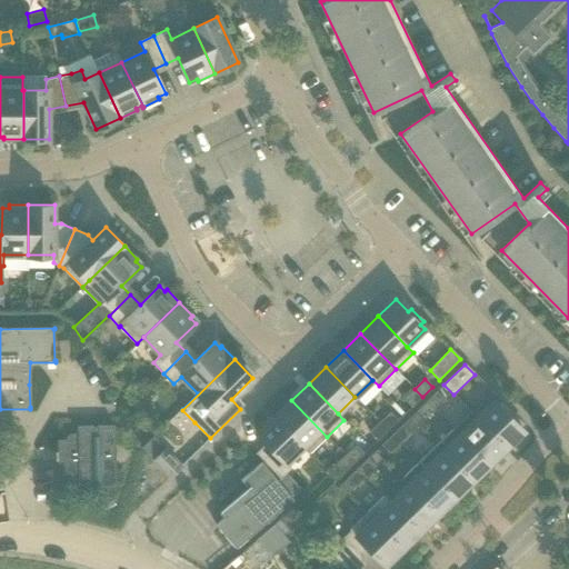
[(422,397),(415,389),(403,399),(411,407),(422,397)]
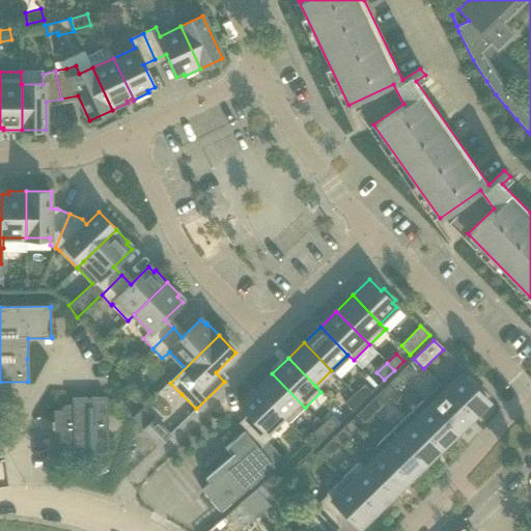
[(408,365),(398,374),(406,382),(415,372),(408,365)]
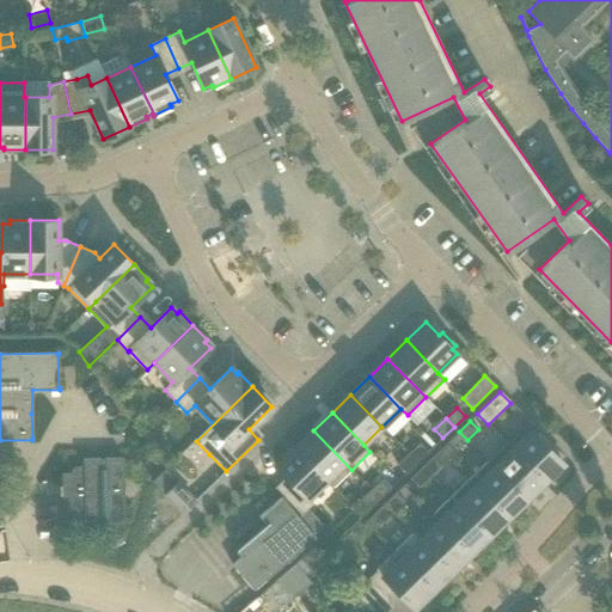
[(313,430),(295,448),(326,481),(334,488),(352,470),(313,430)]
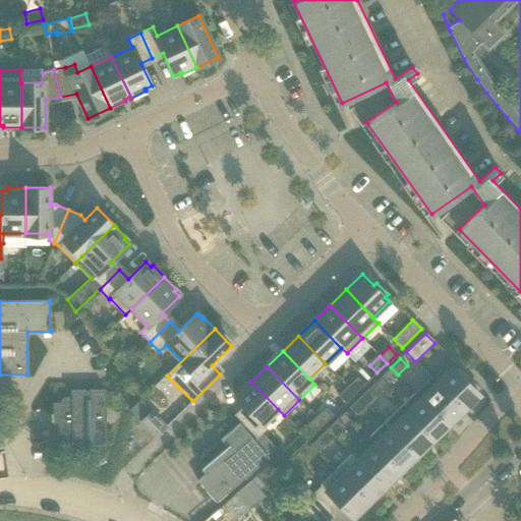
[(398,374),(391,367),(381,378),(388,385),(398,374)]
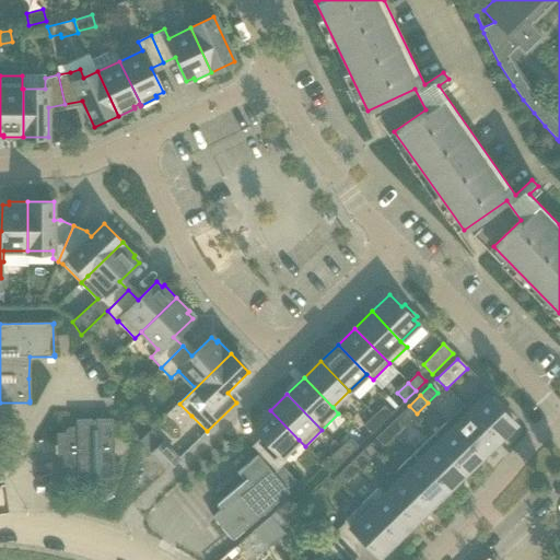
[(487,395),(469,411),(498,441),(515,424),(503,411),(506,409),(494,396),(491,399),(487,395)]
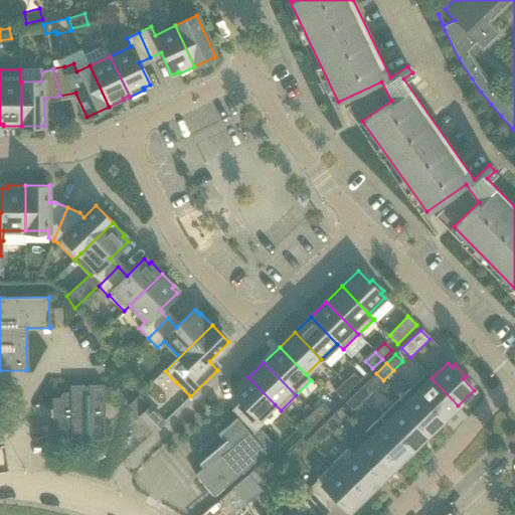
[(425,372),(409,387),(415,393),(433,411),(443,421),(453,411),(458,405),(432,378),(425,372)]
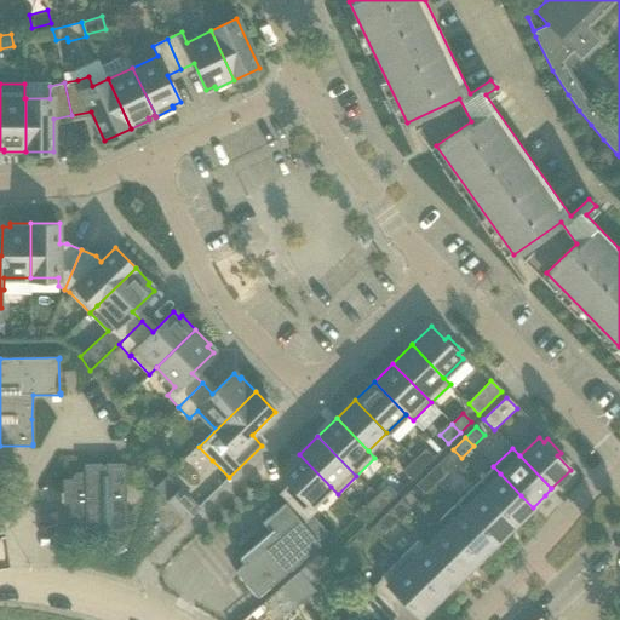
[(425,449),(414,460),(423,469),(434,458),(425,449)]
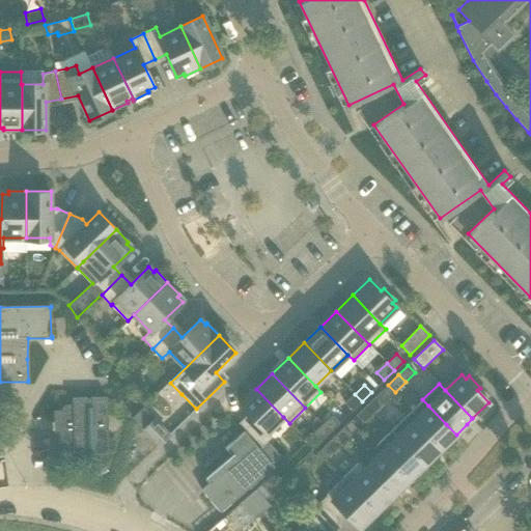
[(243,427),(261,447),(267,442),(272,437),(268,432),(283,417),(256,389),(240,404),(252,418),(243,427)]
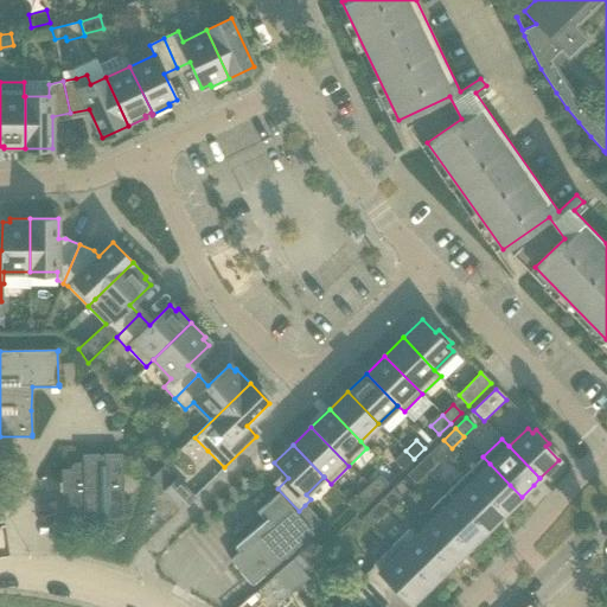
[(414,459),(406,451),(394,461),(402,470),(414,459)]
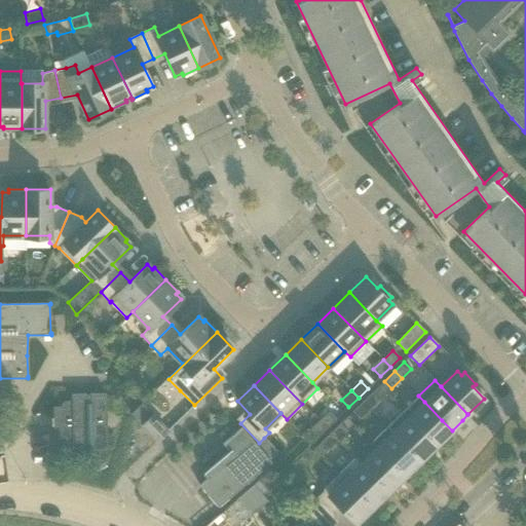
[(372,392),(363,402),(370,409),(379,400),(372,392)]
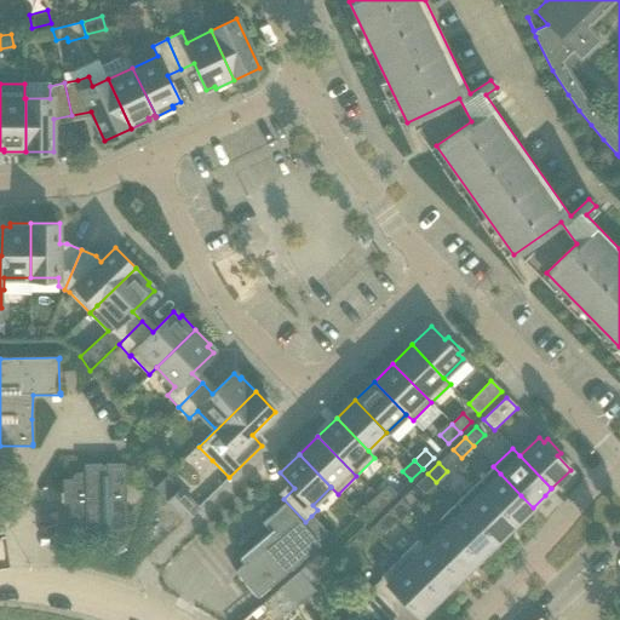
[(72,480),(63,480),(63,505),(69,505),(69,518),(70,522),(73,524),(76,526),(86,526),(86,533),(126,532),(125,464),(84,465),(84,472),(79,472),(75,474),(72,476),(72,480)]
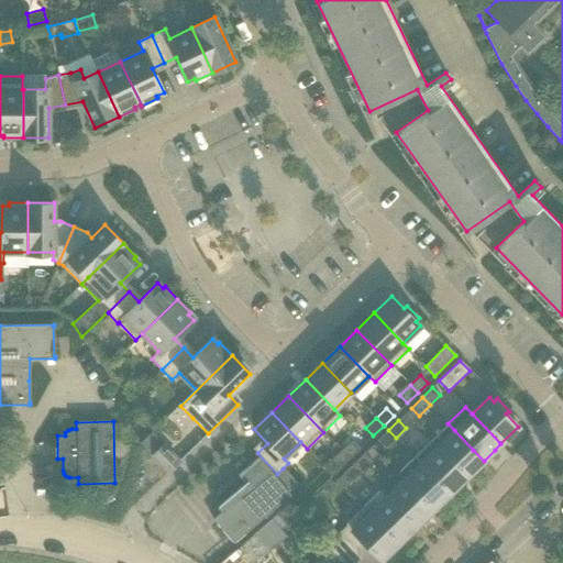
[(448,423),(431,440),(466,476),(484,461),(454,430),(448,423)]
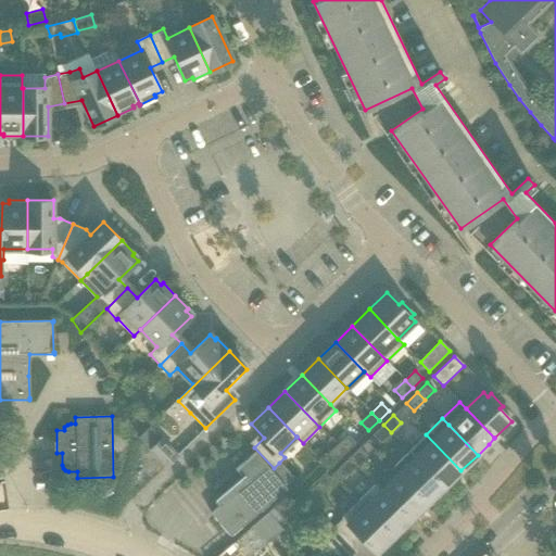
[(391,432),(383,425),(373,436),(381,443),(391,432)]
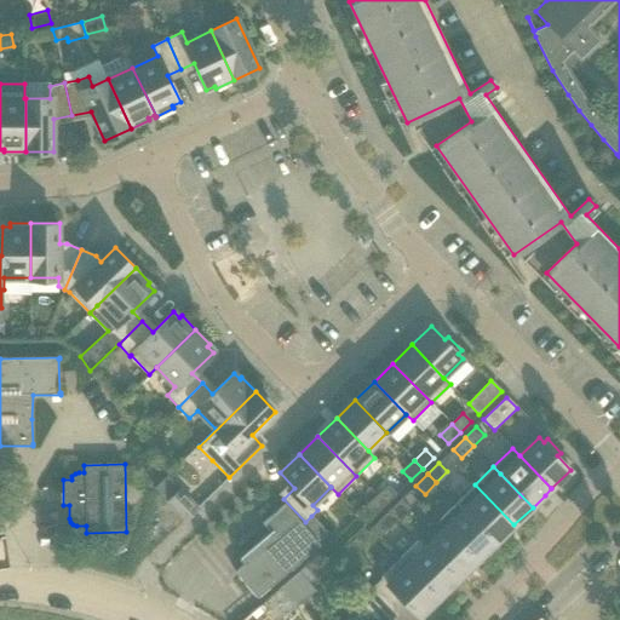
[(475,484),(457,504),(495,544),(514,524),(475,484)]
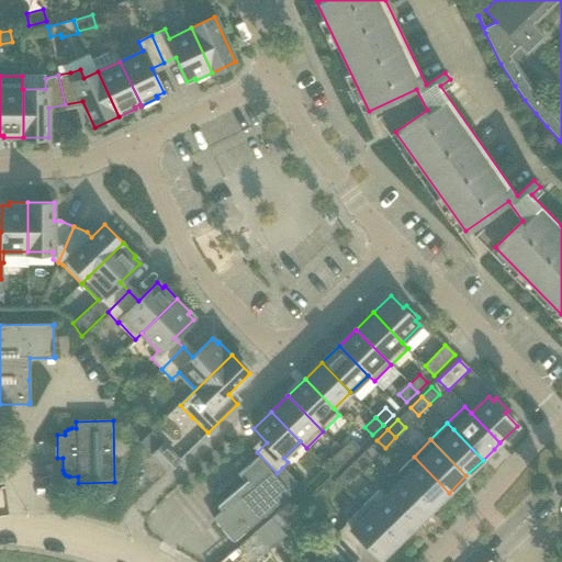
[(351,440),(341,450),(349,458),(359,448),(351,440)]
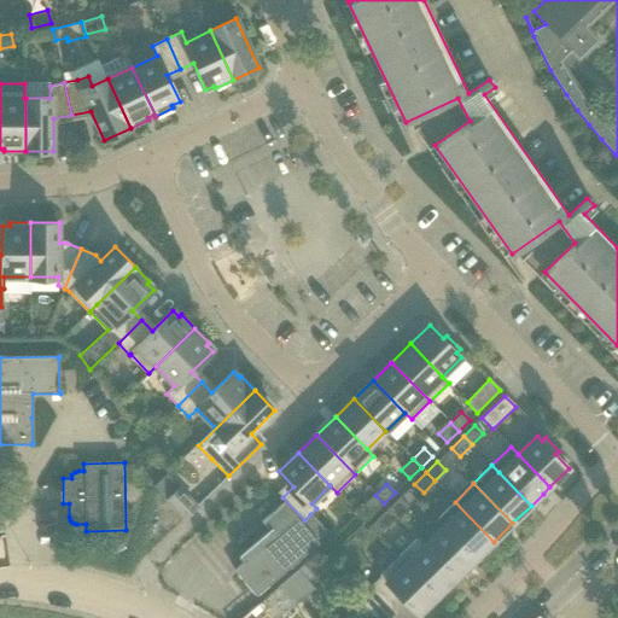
[(167,499),(185,518),(197,506),(179,488),(167,499)]
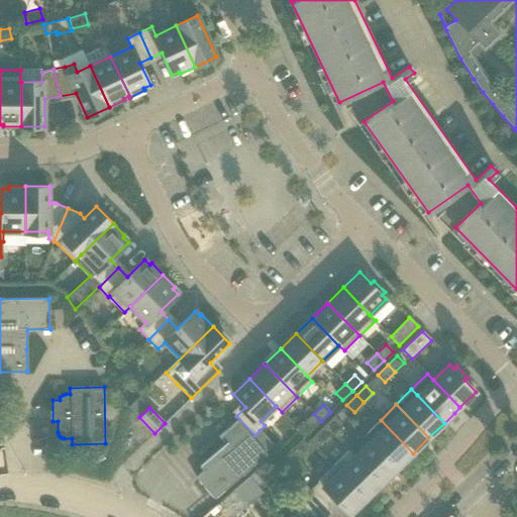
[(321,421),(314,414),(304,424),(311,431),(321,421)]
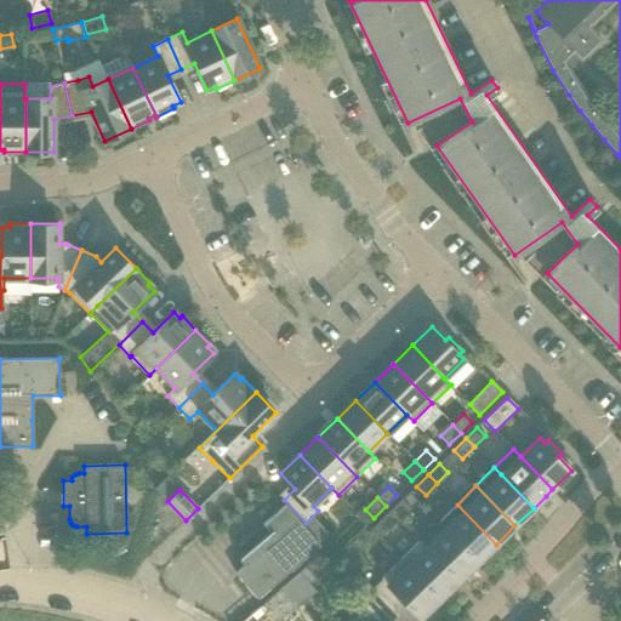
[(402,500),(391,511),(399,520),(411,510),(402,500)]
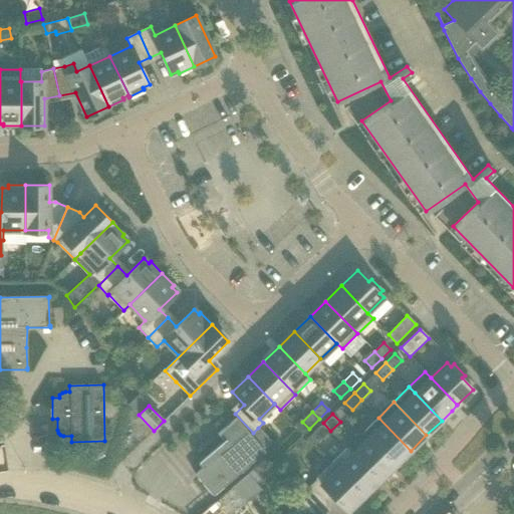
[(247,430),(237,418),(218,434),(224,441),(199,462),(200,463),(201,462),(205,466),(195,474),(213,496),(265,451),(251,435),(247,430)]
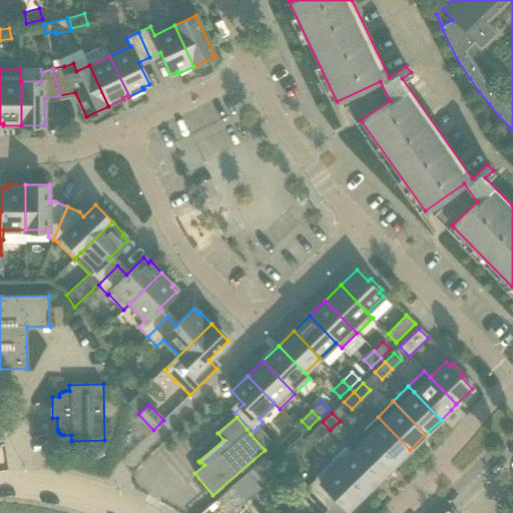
[(363,432),(368,437),(394,465),(410,450),(378,417),(363,432)]
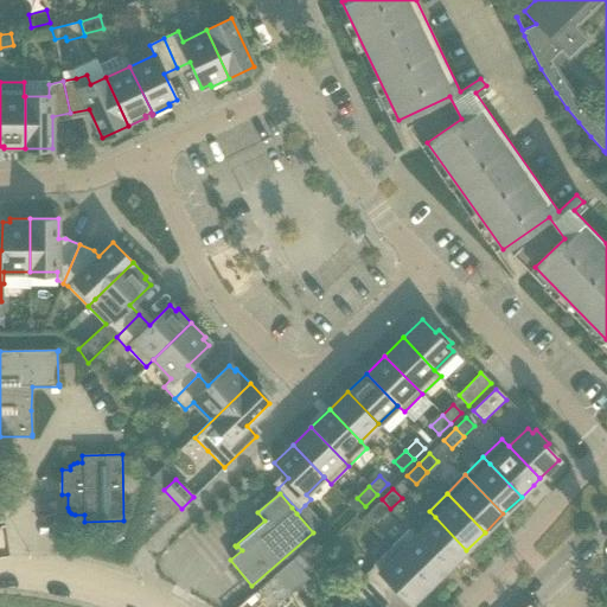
[(390,509),(382,499),(364,517),(372,526),(390,509)]
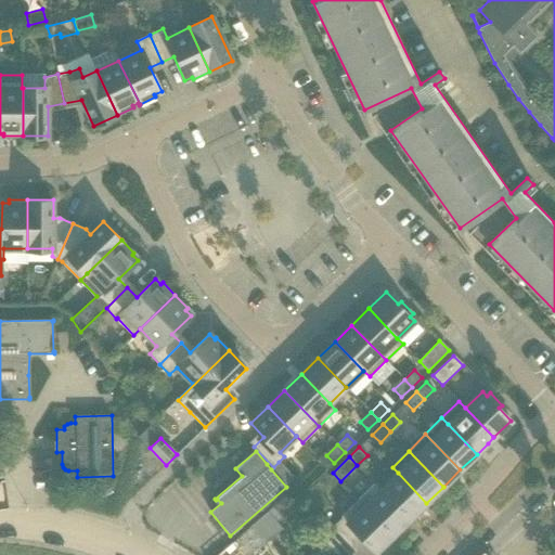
[(294,477),(279,462),(273,467),(272,468),(287,485),(294,477)]
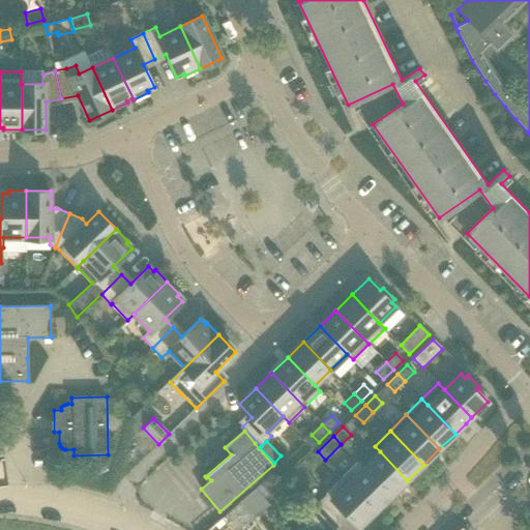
[(380,451),(363,468),(391,496),(407,480),(380,451)]
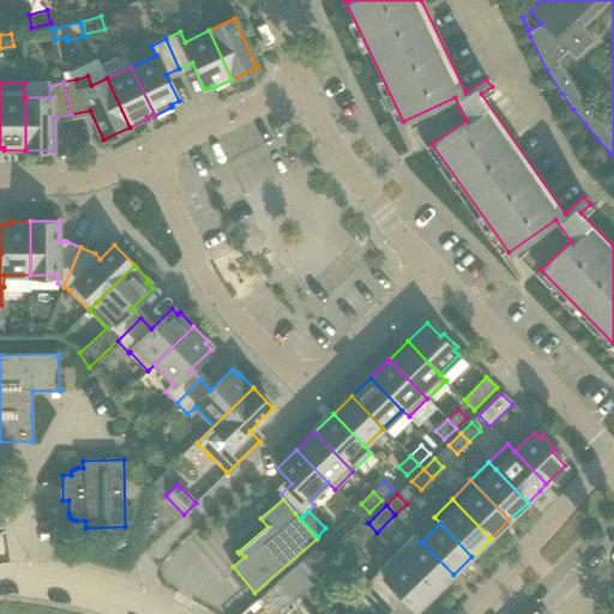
[(318,536),(315,537),(327,551),(330,548),(338,541),(325,528),(318,536)]
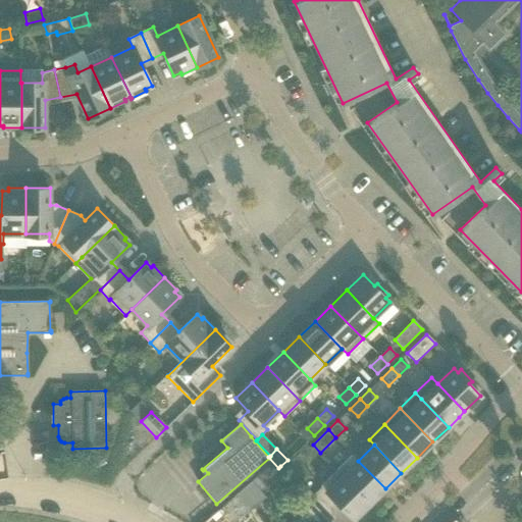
[(353,455),(336,470),(369,504),(385,488),(358,461),(353,455)]
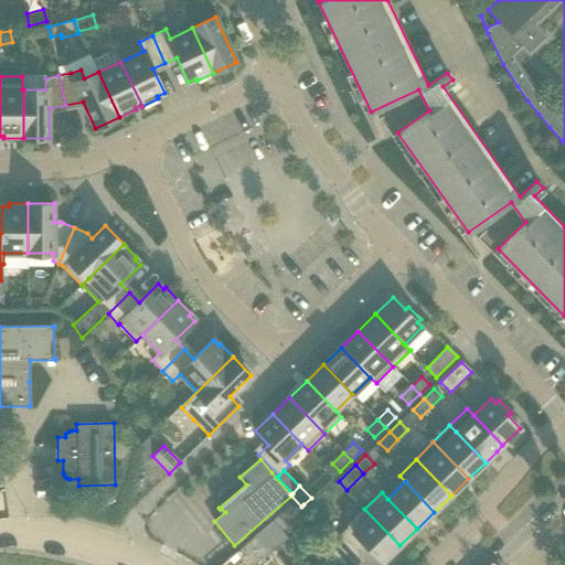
[(349,528),(339,536),(359,557),(369,548),(382,562),(400,545),(364,509),(347,526),(349,528)]
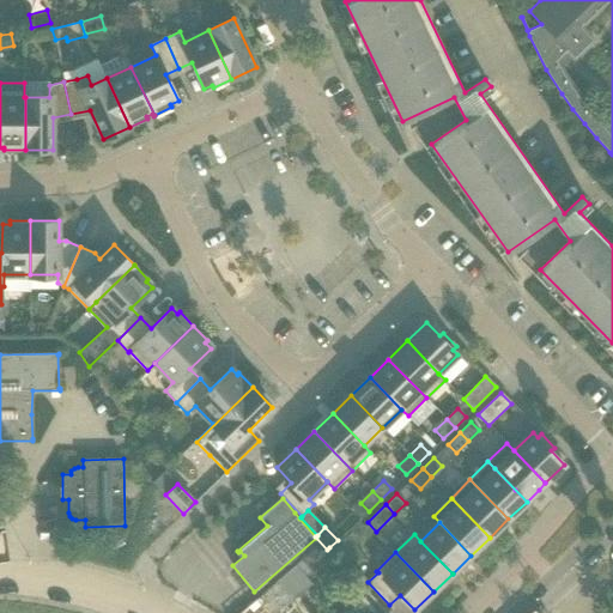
[(309,553),(296,564),(308,578),(320,566),(309,553)]
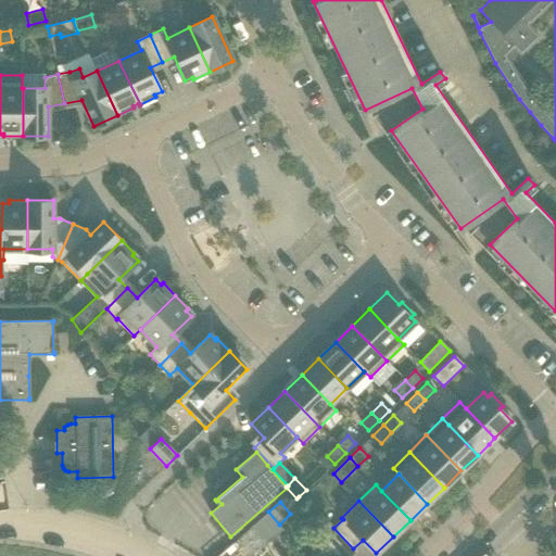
[(264,516),(238,538),(252,554),(282,529),(268,512),(264,516)]
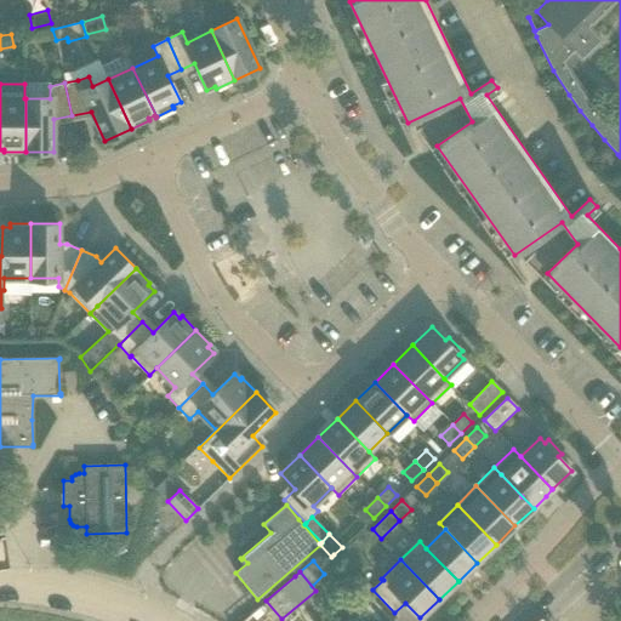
[(363,580),(355,587),(365,597),(372,590),(363,580)]
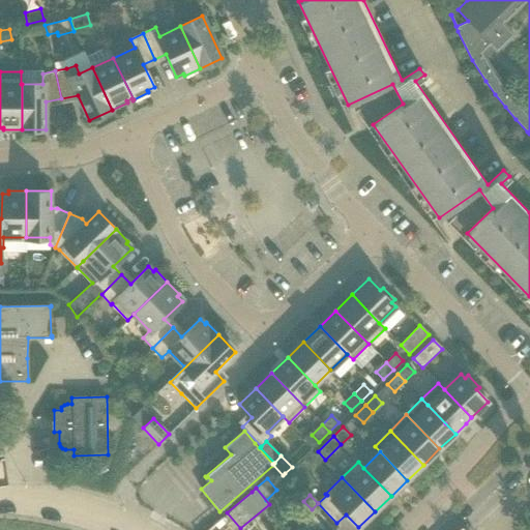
[(329,529),(336,523),(318,503),(312,509),(306,514),(315,523),(320,529),(329,529)]
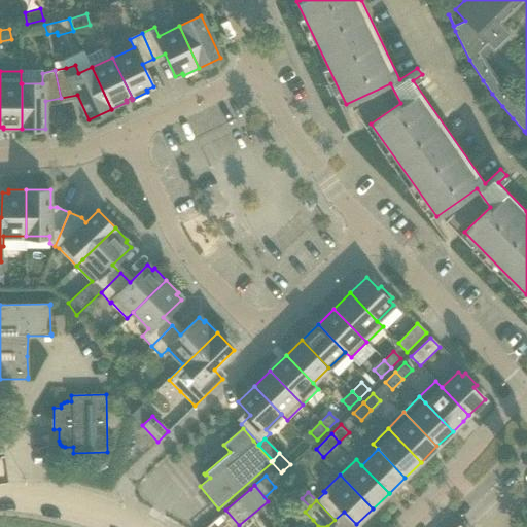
[(206,526),(236,526),(239,525),(225,510),(206,526)]
